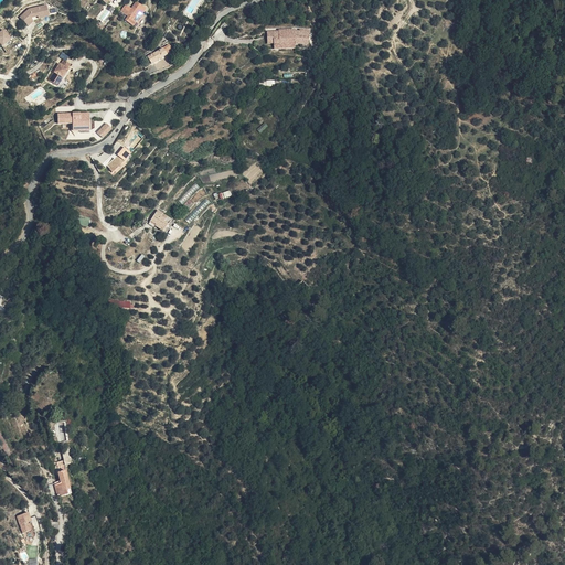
[(126,3),(120,10),(127,16),(125,20),(128,23),(131,19),(135,21),(137,23),(144,14),(142,13),(146,9),(138,2),(135,7),(134,6),(131,8),(126,3)]
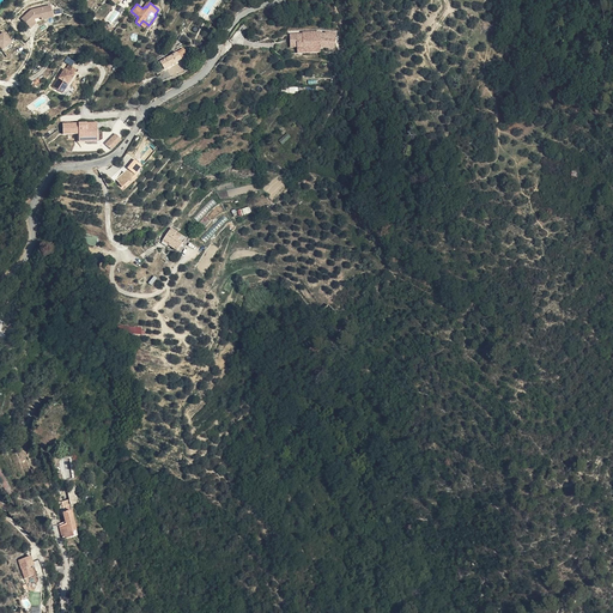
[(31,10),(19,19),(26,25),(34,19),(41,18),(41,20),(49,19),(54,18),(50,5),(49,5),(31,10)]
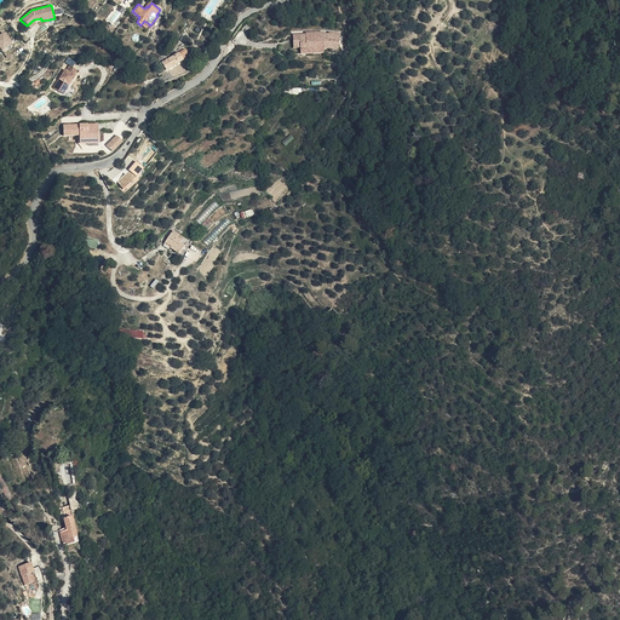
[(306,50),(325,49),(325,46),(339,49),(340,32),(329,32),(328,33),(323,33),(323,30),(305,32),(306,33),(300,34),(300,47),(300,49),(306,49),(306,50)]
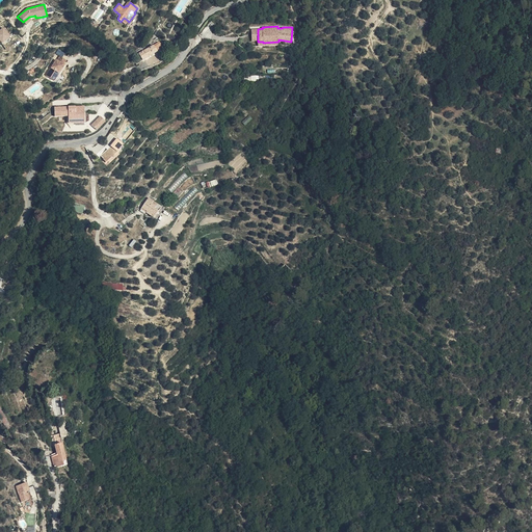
[(3,27),(0,29),(0,41),(2,43),(10,35),(3,27)]
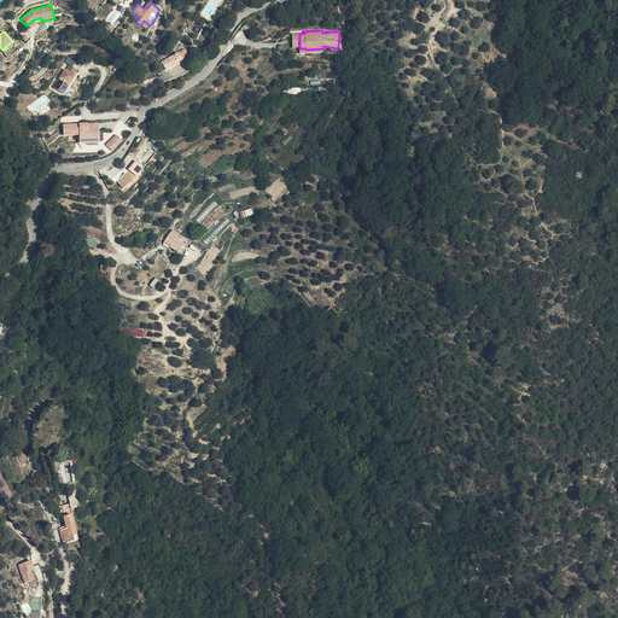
[(182,48),(172,56),(176,64),(187,57),(182,48)]
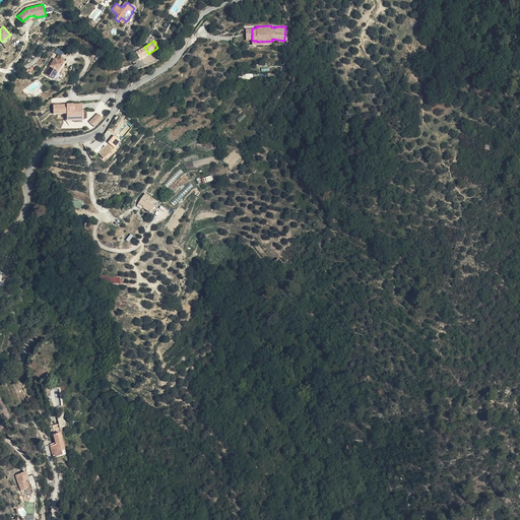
[(148,54),(144,47),(136,52),(140,59),(148,54)]
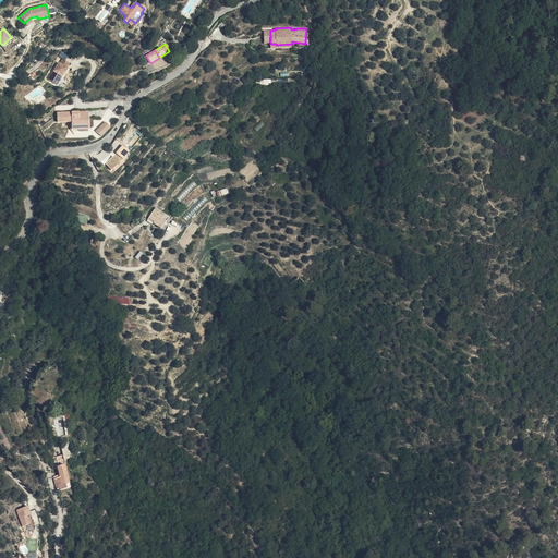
[(60,75),(62,76),(69,67),(67,65),(70,61),(63,57),(60,62),(58,61),(48,77),(56,83),(60,75)]
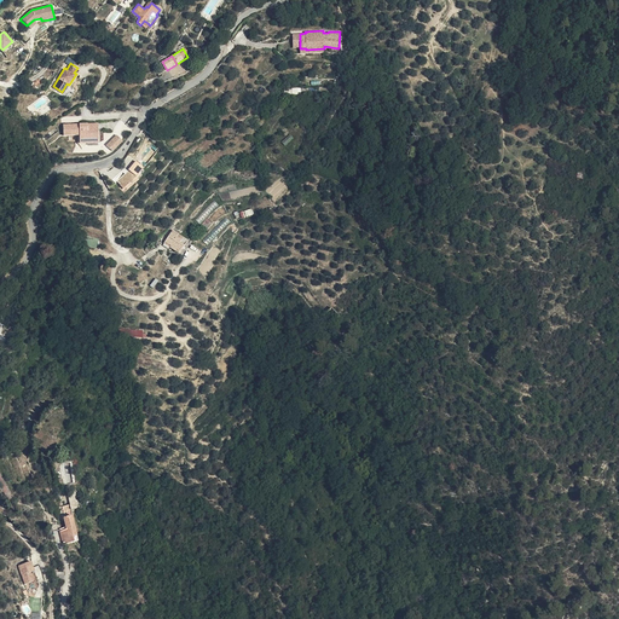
[(88,129),(88,123),(64,123),(64,136),(70,136),(70,131),(80,131),(80,137),(88,137),(88,139),(99,139),(98,129),(88,129)]
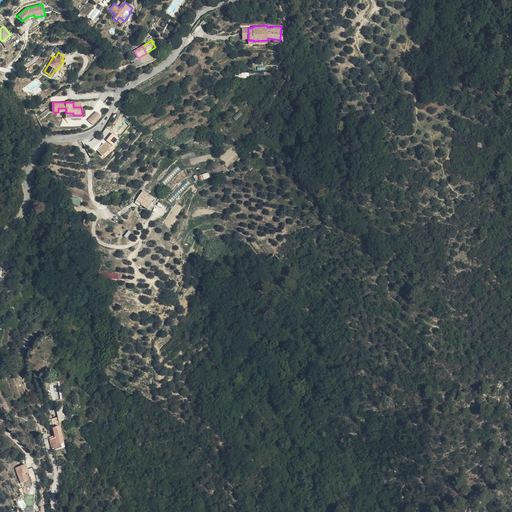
[(58,108),(58,112),(64,112),(64,118),(72,118),(73,115),(73,113),(66,113),(66,108),(58,108)]
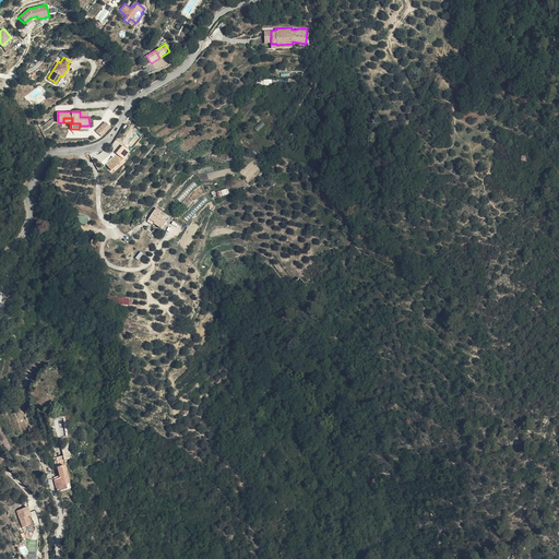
[(105,121),(96,130),(103,135),(111,126),(105,121)]
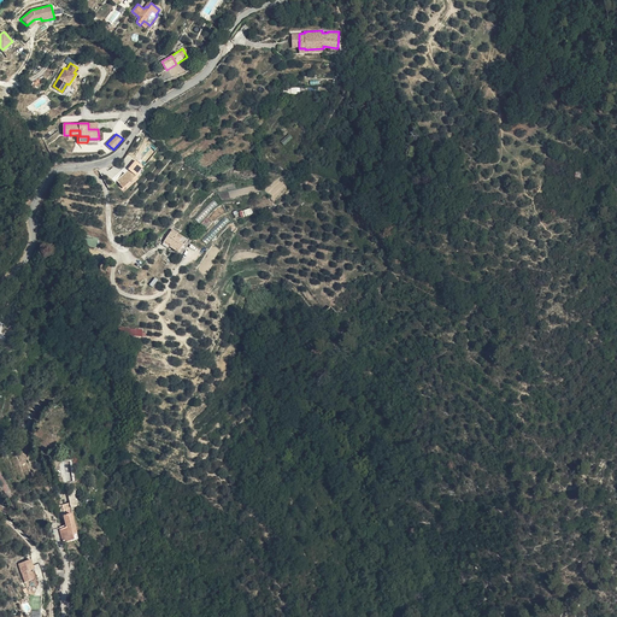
[(280,141),(285,146),(293,137),(289,134),(280,141)]
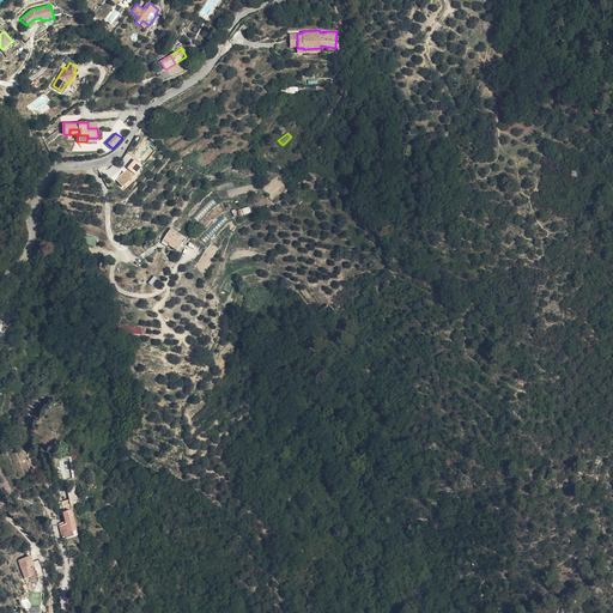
[(121,174),(113,183),(119,189),(128,181),(127,180),(129,176),(132,177),(138,168),(127,159),(119,171),(121,174)]
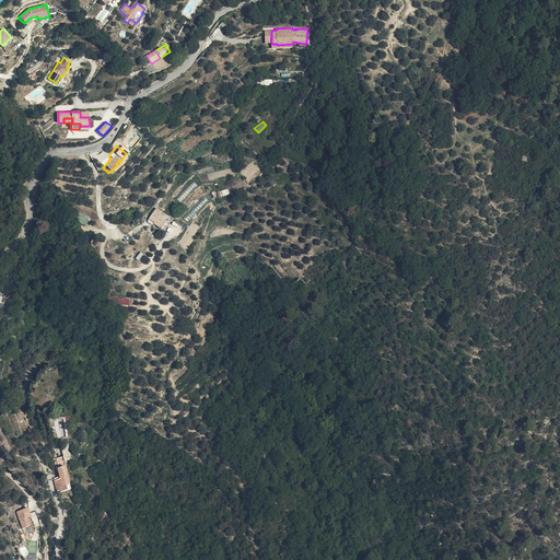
[(166,221),(168,216),(154,208),(149,218),(154,221),(153,223),(156,225),(163,219),(166,221)]
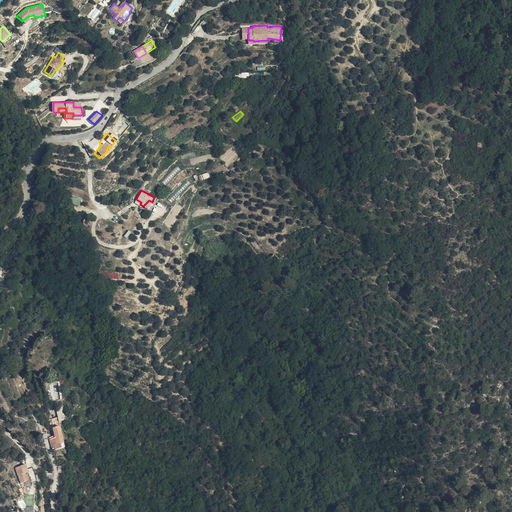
[(68,194),(67,203),(77,196),(68,194)]
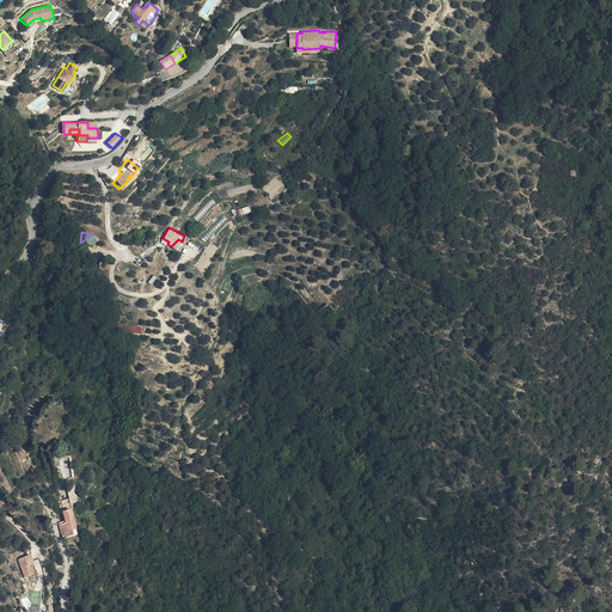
[(92,234),(80,243),(96,245),(97,236),(92,234)]
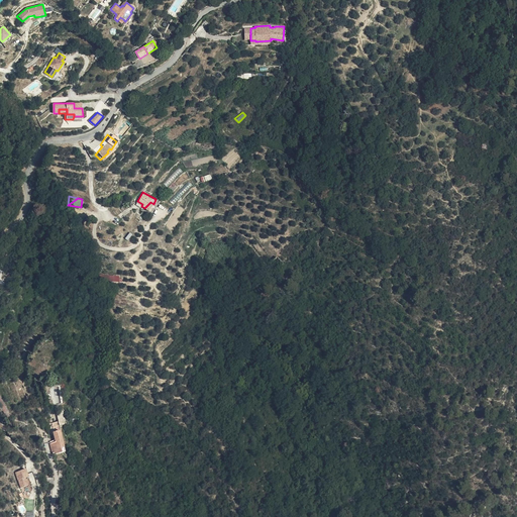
[(149,211),(153,204),(150,202),(144,208),(149,211)]
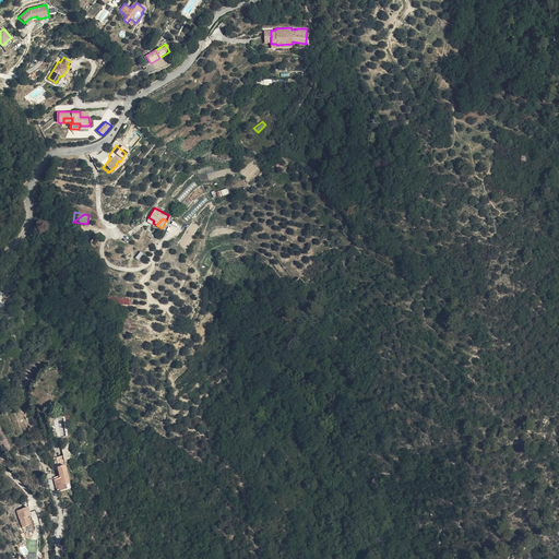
[(51,475),(59,474),(58,470),(62,468),(60,458),(55,459),(56,465),(49,466),(51,475)]
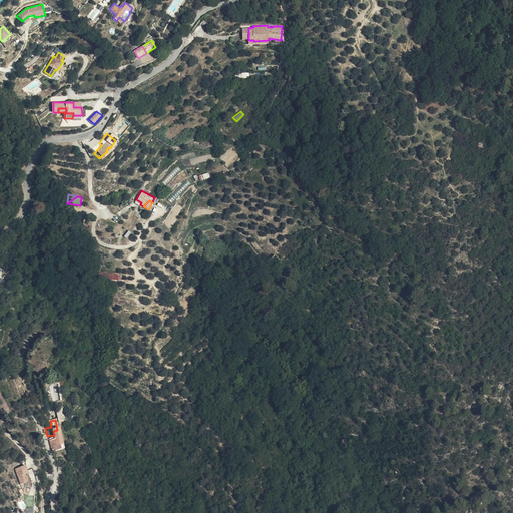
[(58,453),(57,451),(57,450),(54,435),(47,436),(48,444),(43,445),(44,457),(51,455),(58,453)]
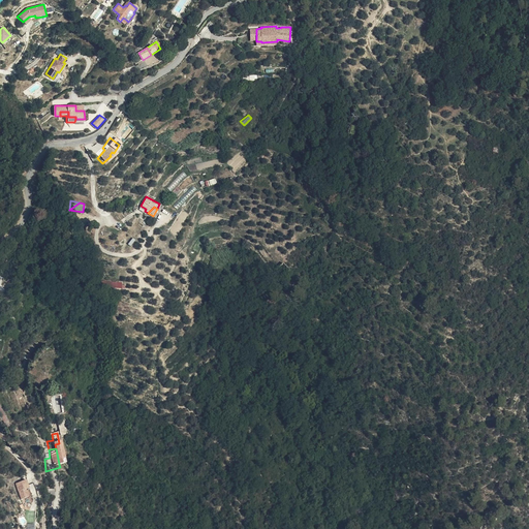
[(18,505),(28,503),(27,496),(25,488),(14,489),(18,505)]
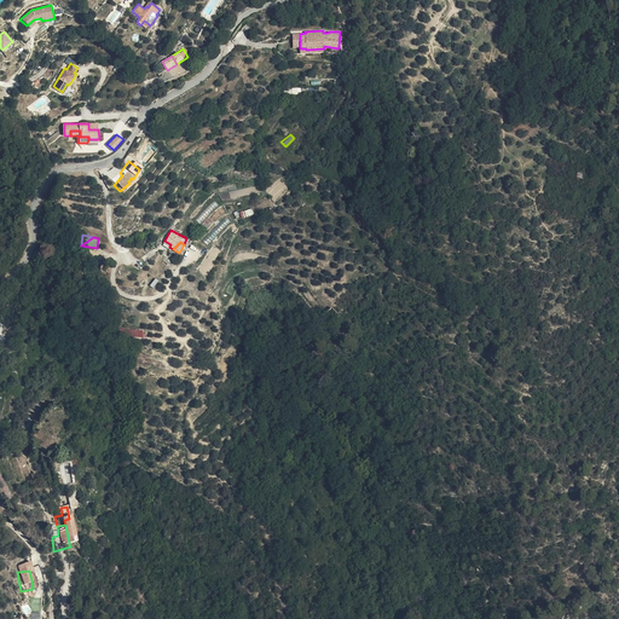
[(61,578),(48,577),(48,586),(59,588),(61,578)]
